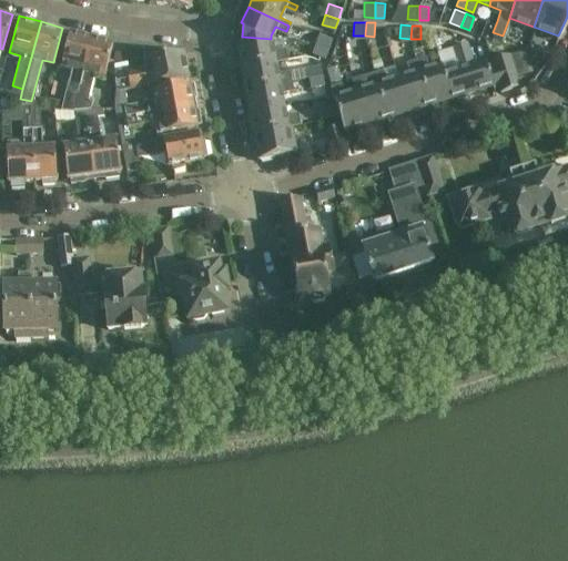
[(70,29),(61,64),(70,67),(61,106),(71,109),(91,34),(70,29)]
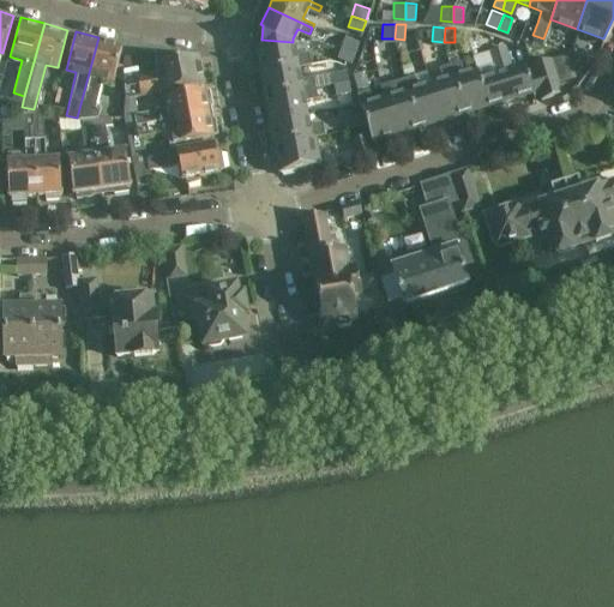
[(345,35),(342,46),(355,49),(359,40),(345,35)]
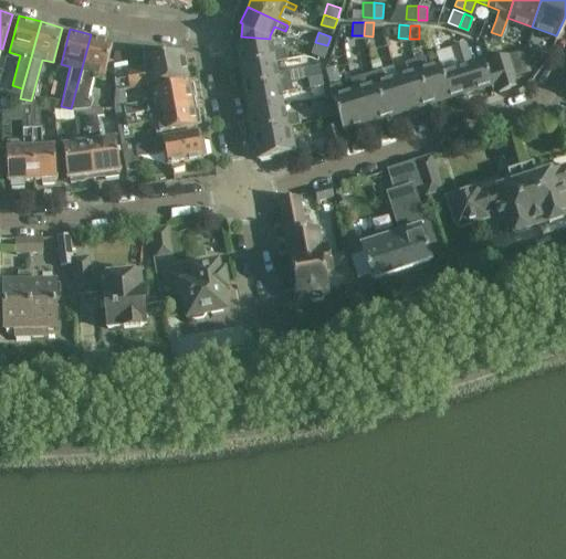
[(91,34),(71,108),(73,108),(73,107),(90,106),(92,97),(87,96),(93,72),(104,74),(112,40),(91,34)]
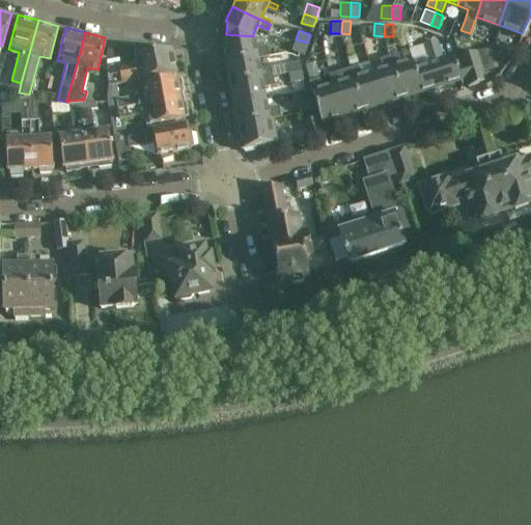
[(227,62),(256,56),(264,55),(262,44),(253,46),(253,36),(226,34),(225,40),(223,42),(227,62)]
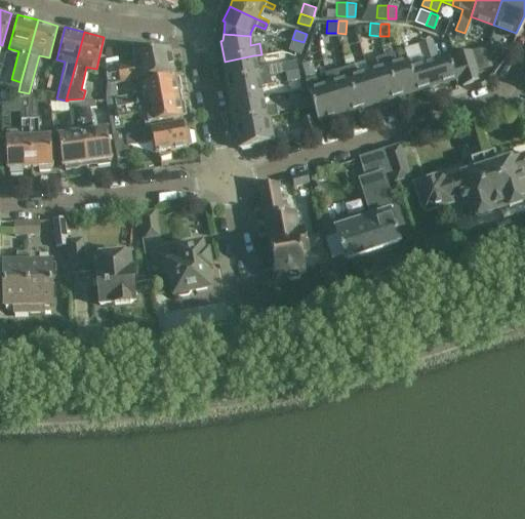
[(425,63),(410,67),(416,86),(418,86),(422,88),(430,86),(432,82),(455,75),(451,61),(449,54),(437,58),(430,37),(417,40),(425,63)]
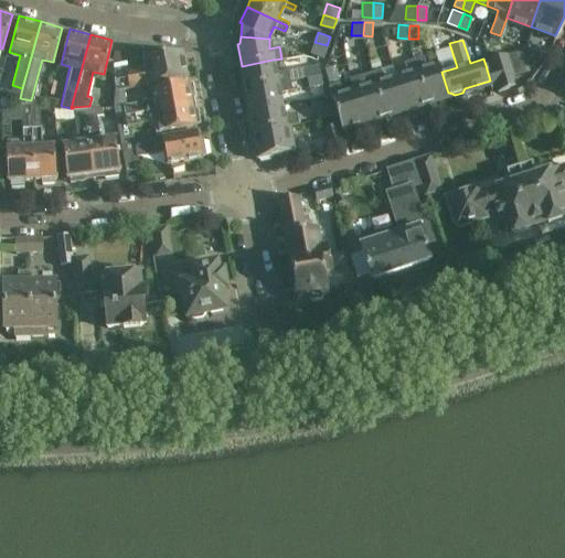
[(315,42),(311,51),(317,53),(323,55),(327,45),(315,42)]
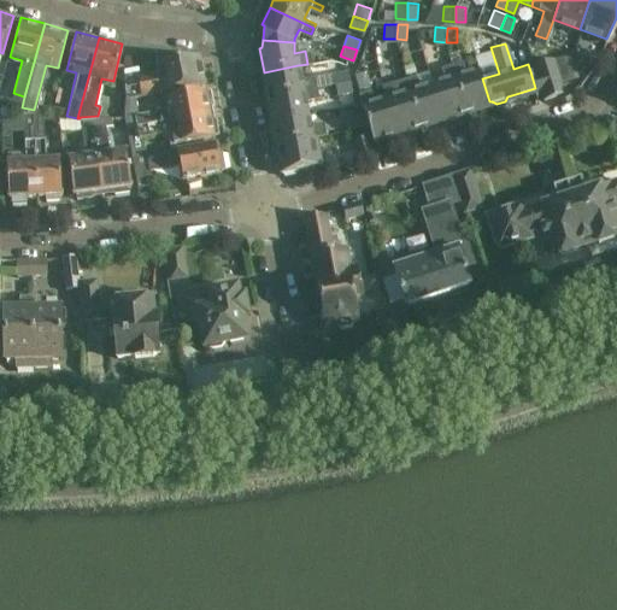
[(199,52),(156,47),(154,54),(158,71),(137,75),(134,56),(122,54),(121,58),(123,95),(125,95),(135,94),(204,81),(199,52)]
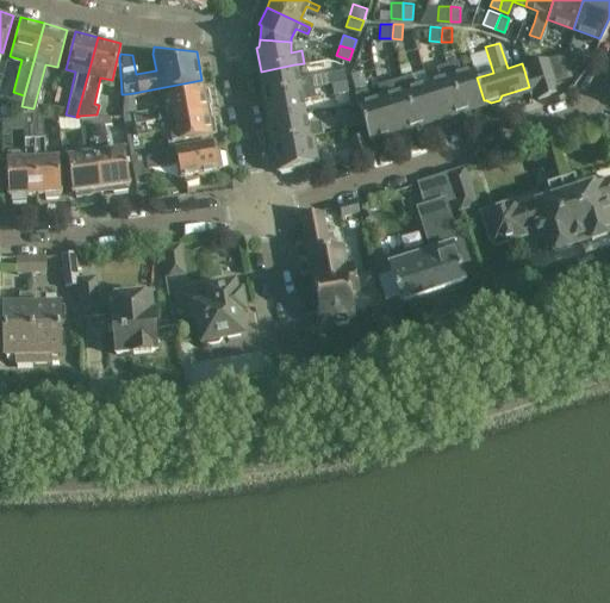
[(530,69),(524,70),(529,87),(535,85),(537,95),(558,89),(547,55),(527,61),(530,69)]
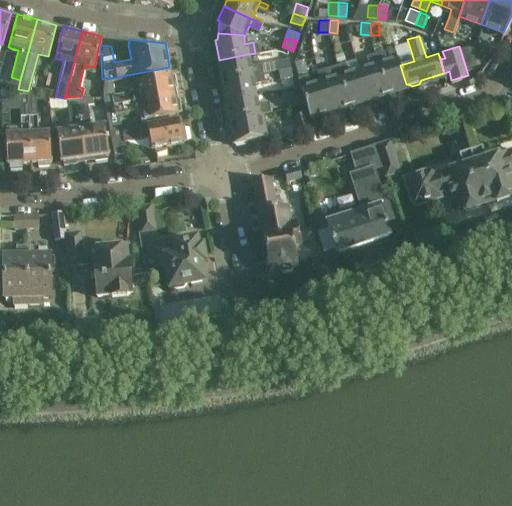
[(375,54),(387,90),(406,84),(400,65),(397,56),(386,60),(384,51),(375,54)]
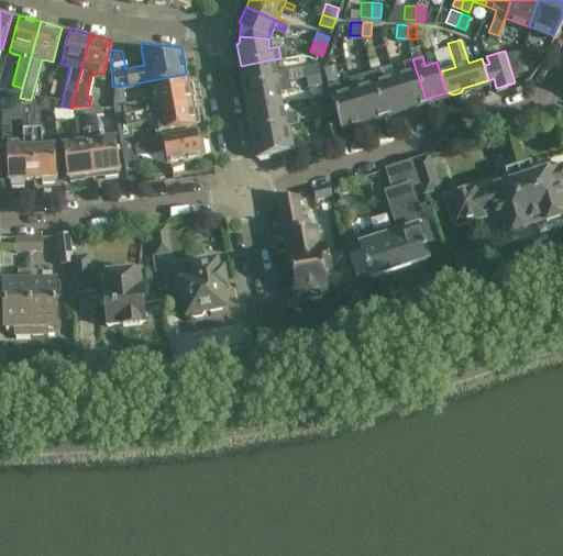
[(245,87),(286,79),(285,70),(274,71),(272,59),(241,66),(245,87)]
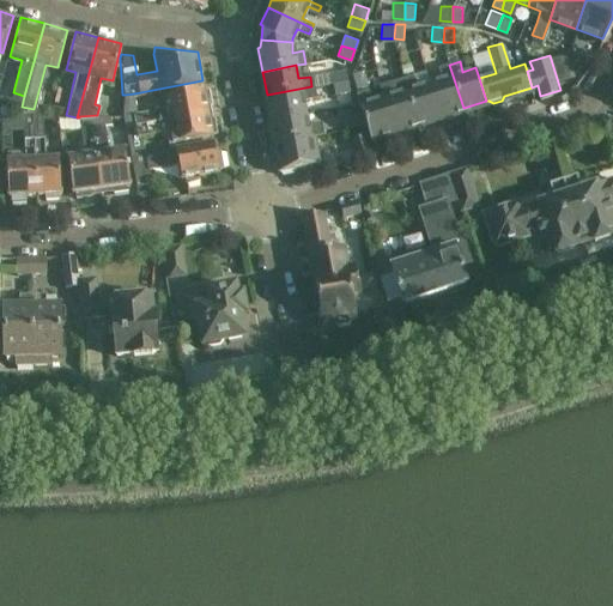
[(430,83),(439,115),(463,108),(449,65),(439,67),(443,78),(430,83)]
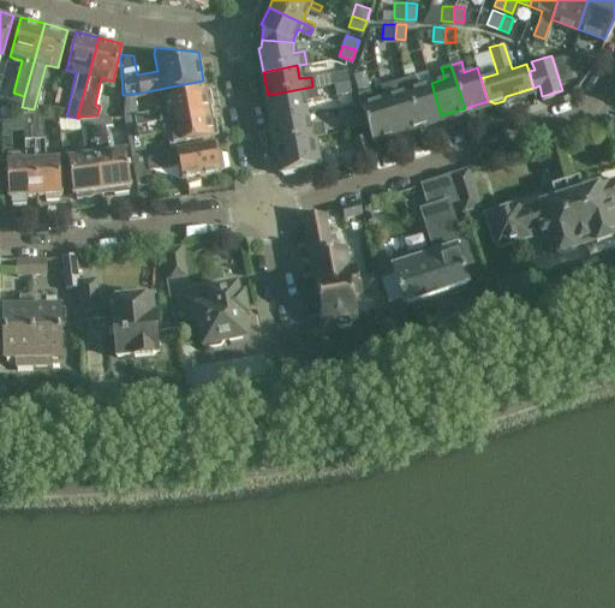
[(346,67),(332,70),(334,82),(348,79),(346,67)]
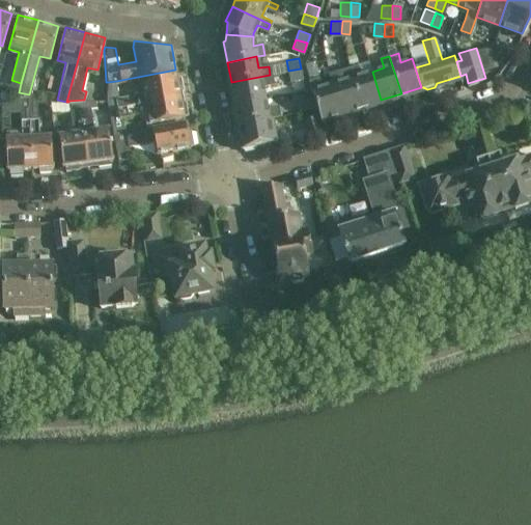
[(348,67),(361,106),(381,100),(372,72),(361,75),(358,64),(348,67)]
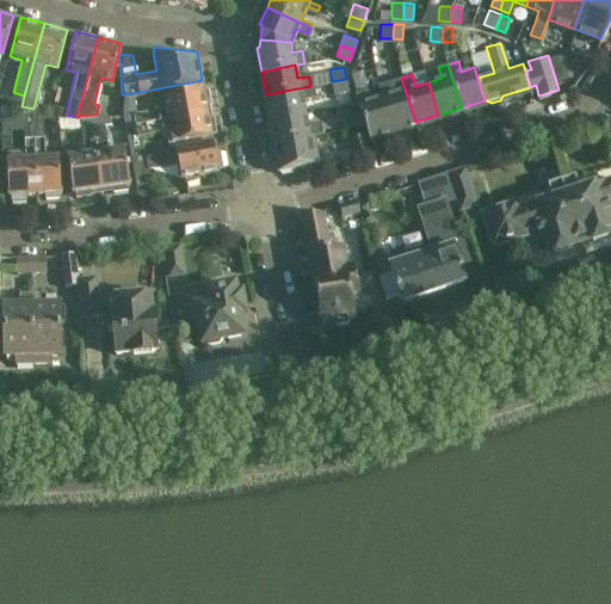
[(394,93),(382,97),(392,129),(415,122),(401,78),(390,81),(394,93)]
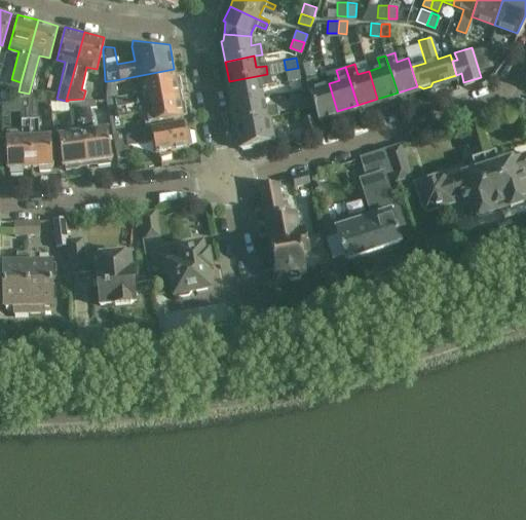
[(298,68),(286,70),(288,79),(300,76),(298,68)]
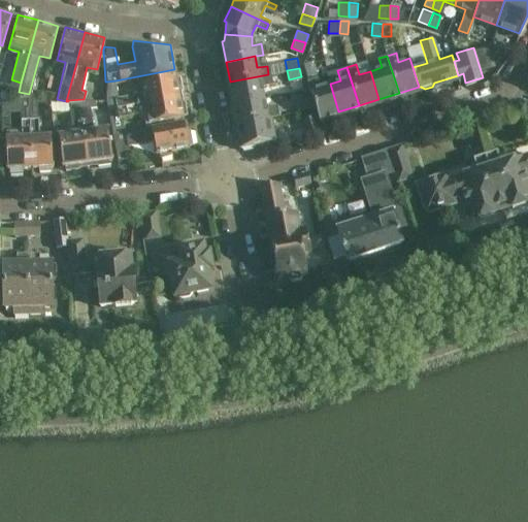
[(116,80),(107,82),(108,107),(179,94),(178,89),(182,88),(179,75),(175,76),(175,74),(140,80),(142,91),(119,96),(116,80)]
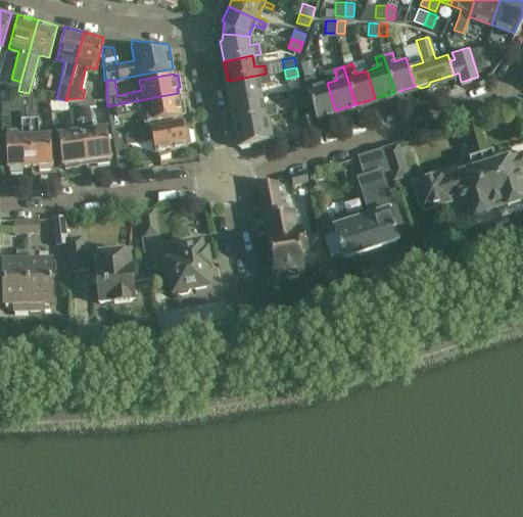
[(231,99),(259,94),(257,84),(268,82),(266,74),(228,81),(231,99)]
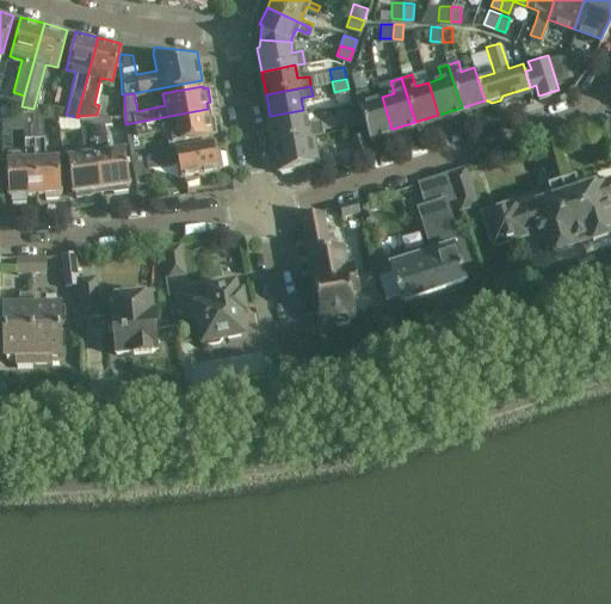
[(365,90),(356,92),(369,136),(392,129),(382,97),(369,100),(365,90)]
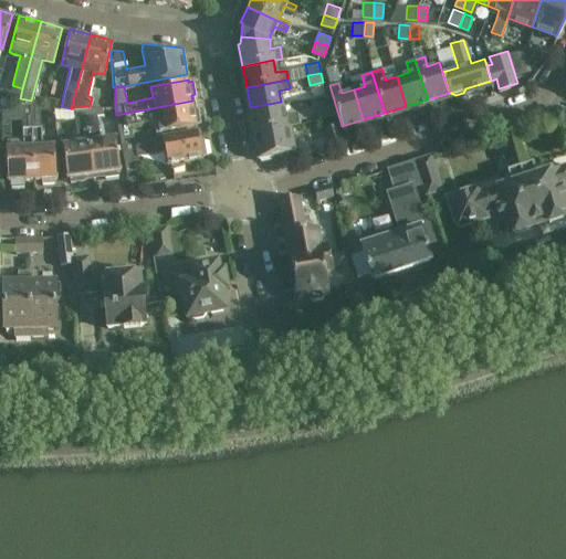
[(0,85),(0,94),(20,98),(22,88),(12,85),(11,88),(0,85)]
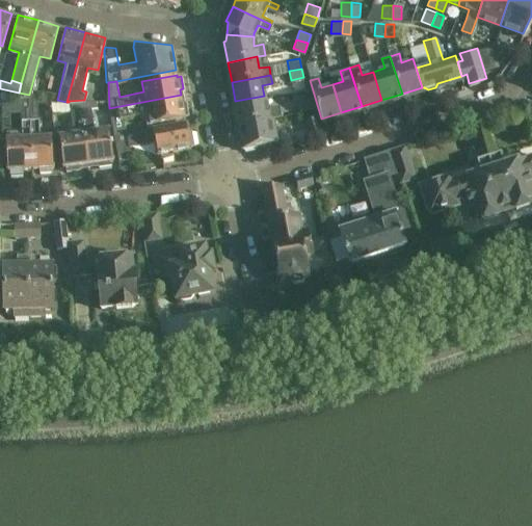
[(7,135),(5,135),(7,167),(10,167),(10,172),(21,171),(21,167),(31,166),(28,95),(20,94),(22,128),(6,128),(7,135)]
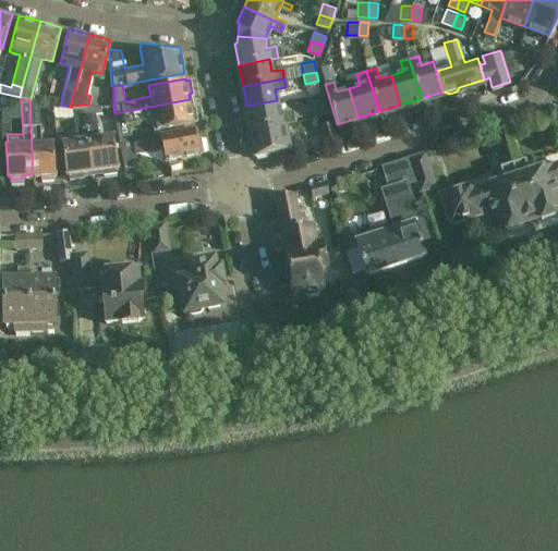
[(39,102),(29,99),(33,174),(41,174),(41,178),(53,178),(52,173),(56,173),(55,139),(41,139),(39,102)]
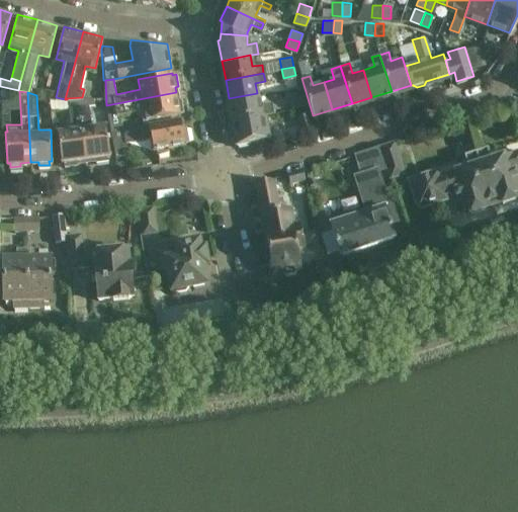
[(176,92),(106,105),(110,130),(122,128),(119,112),(140,108),(142,119),(179,112),(179,110),(183,109),(181,97),(177,98),(176,92)]
